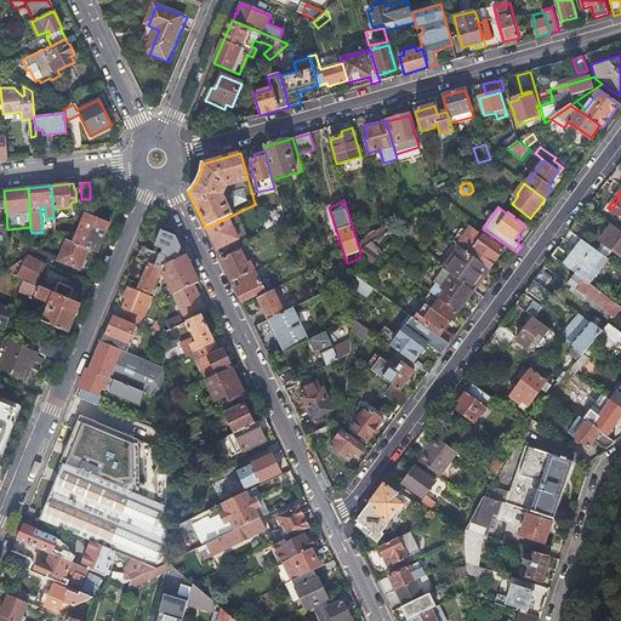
[(87,249),(97,254),(109,226),(107,222),(85,214),(83,220),(74,240),(70,239),(69,241),(87,249)]
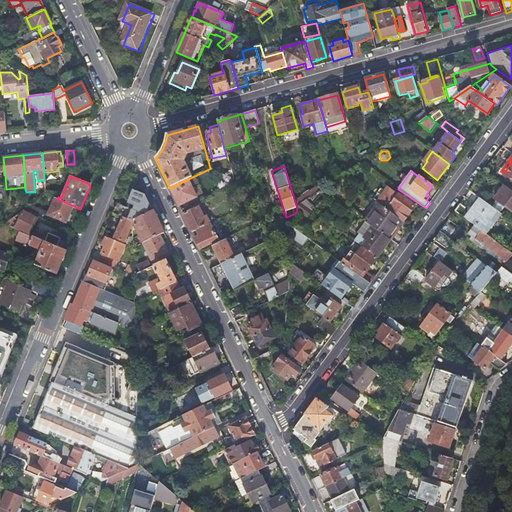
[(227,176),(233,184),(239,181),(227,176)]
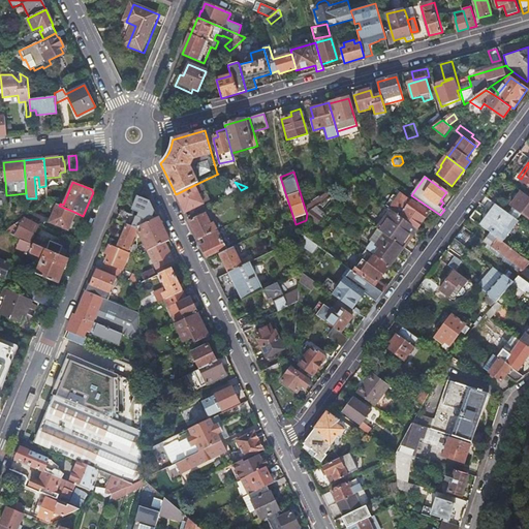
[(194,185),(176,194),(184,213),(204,204),(194,185)]
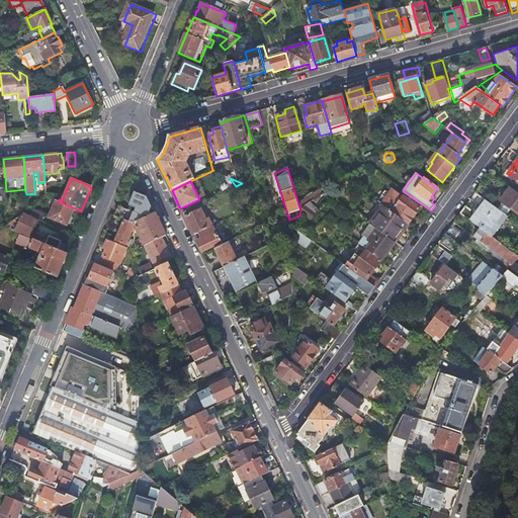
[(482,183),(476,192),(487,200),(494,206),(500,196),(482,183)]
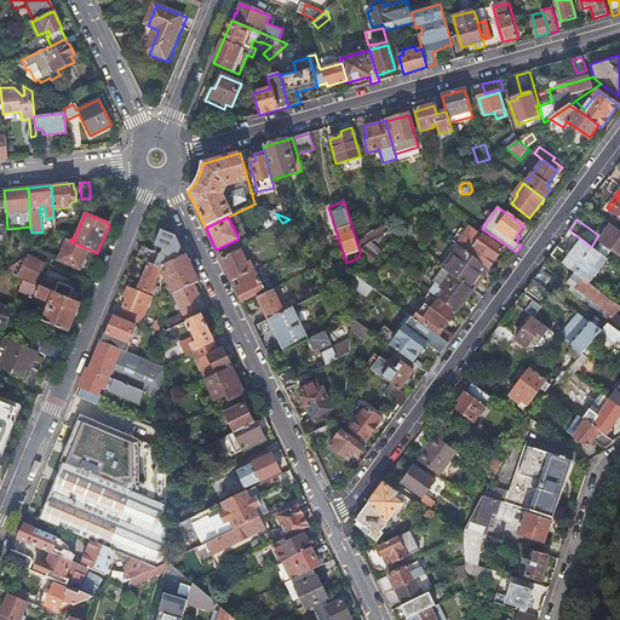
[(619,230),(612,224),(598,241),(619,256),(619,230)]
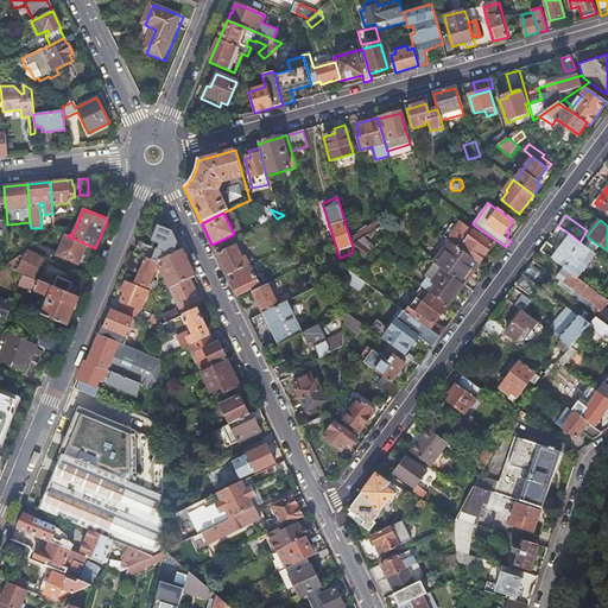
[(453,223),(443,236),(450,241),(480,263),(493,245),(461,221),(457,227),(453,223)]
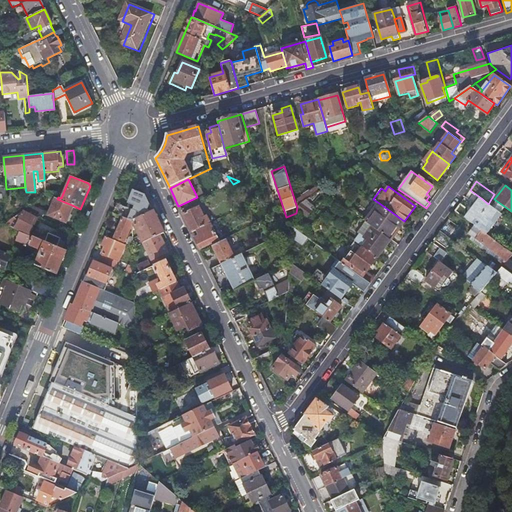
[(297,207),(303,203),(308,200),(318,193),(317,187),(309,192),(308,191),(301,196),(302,197),(295,202),(297,207)]
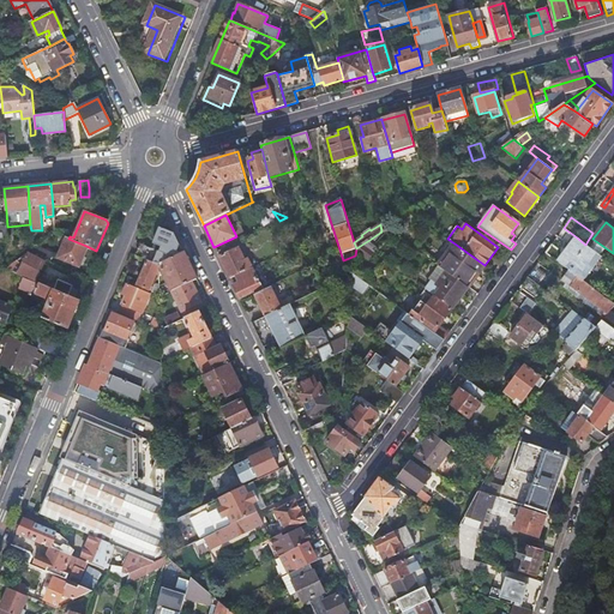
[(140,245),(136,256),(146,260),(158,265),(163,262),(184,252),(184,251),(180,252),(176,251),(180,245),(175,233),(163,230),(157,246),(162,248),(160,253),(140,245)]
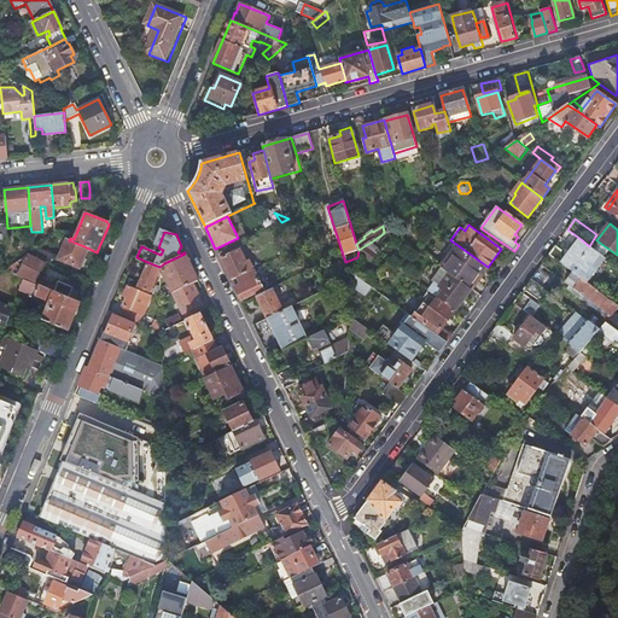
[(79,269),(87,248),(69,240),(66,239),(57,260),(79,269)]
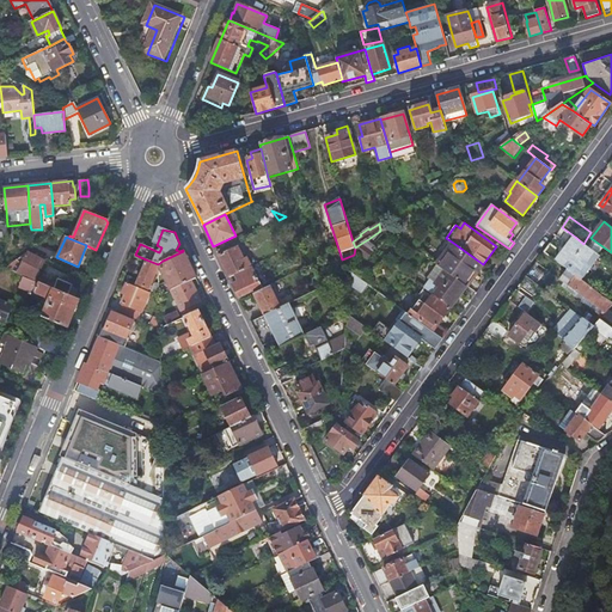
[(575,237),(557,262),(567,268),(583,280),(592,269),(589,268),(599,255),(583,244),(575,237)]
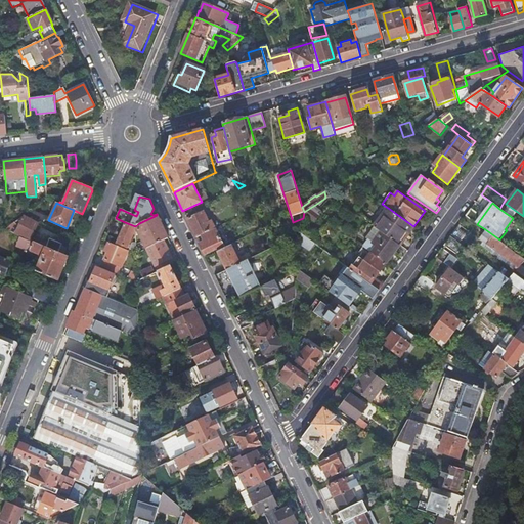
[(315,205),(310,208),(321,216),(324,212),(315,205)]
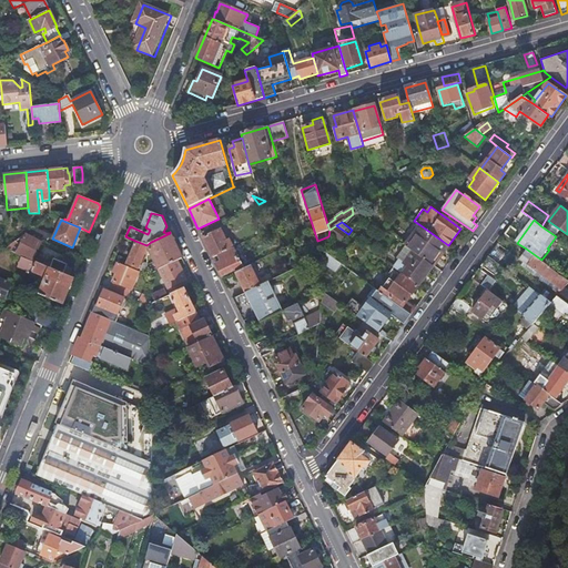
[(285,236),(280,225),(271,230),(277,242),(285,237),(285,236)]
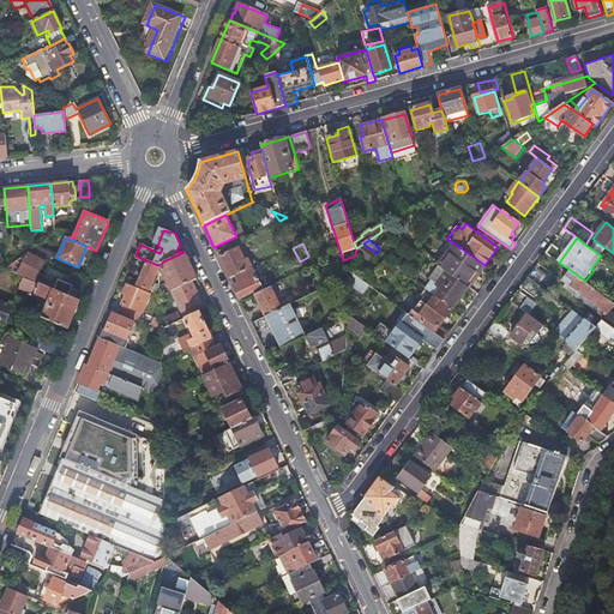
[(363,244),(357,251),(371,260),(377,253),(363,244)]
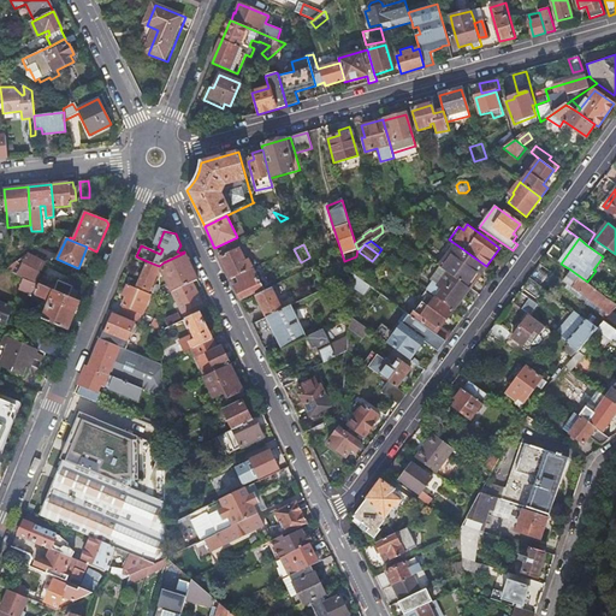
[(440,265),(469,288),(471,289),(486,266),(456,244),(450,252),(448,249),(438,262),(440,265)]
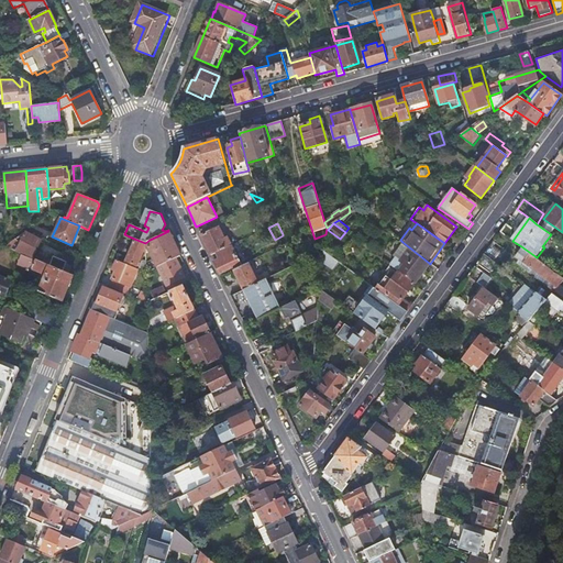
[(34,227),(30,230),(25,232),(39,238),(45,240),(48,232),(34,227)]
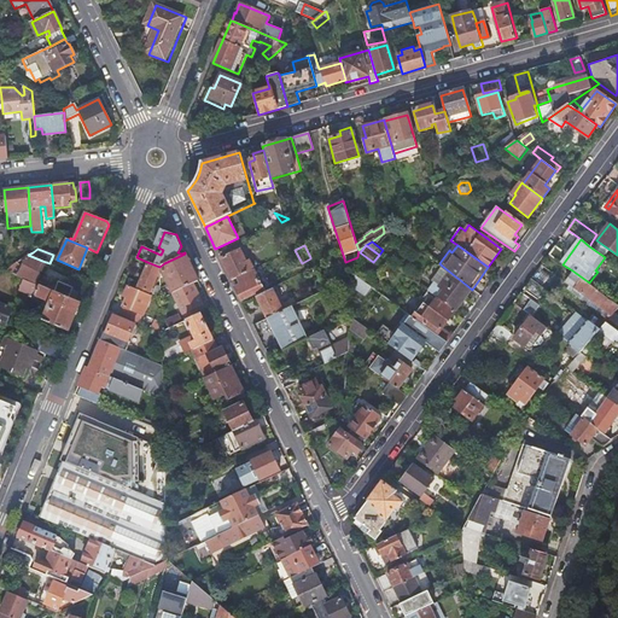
[(242,249),(220,258),(231,280),(256,268),(251,260),(248,261),(242,249)]
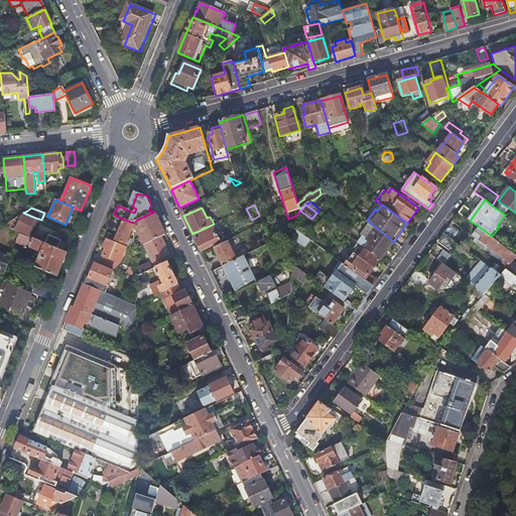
[(134,243),(134,250),(145,245),(161,237),(165,234),(154,212),(137,220),(140,224),(136,226),(143,241),(134,243)]
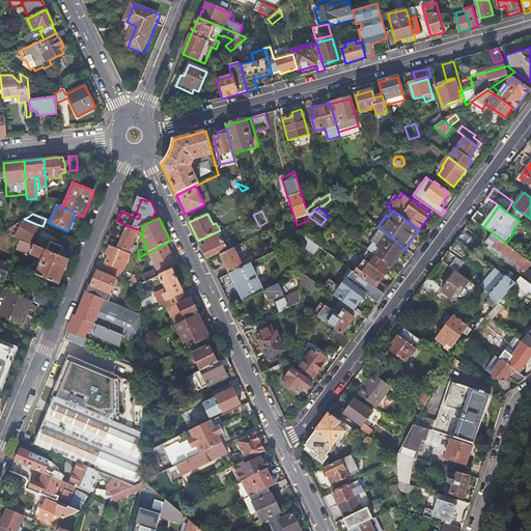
[(46,251),(59,256),(63,247),(50,241),(48,247),(32,240),(37,227),(35,226),(36,224),(24,219),(5,233),(16,238),(17,236),(25,242),(46,251)]
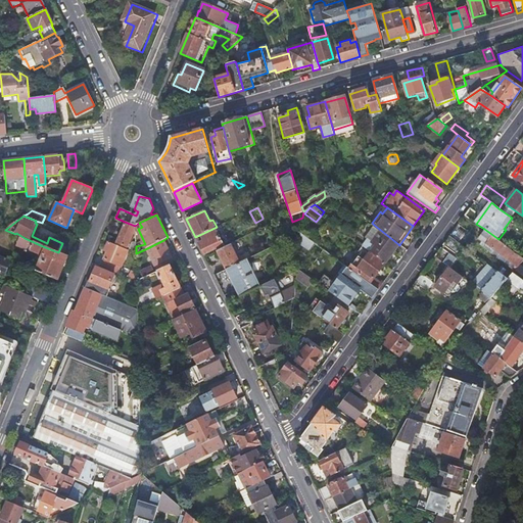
[(268,216),(263,218),(263,219),(267,226),(271,223),(268,216)]
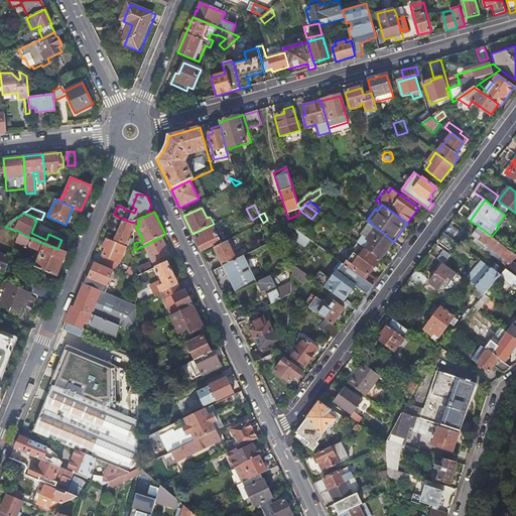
[(133,223),(123,219),(115,240),(124,244),(129,233),(133,233),(133,223)]
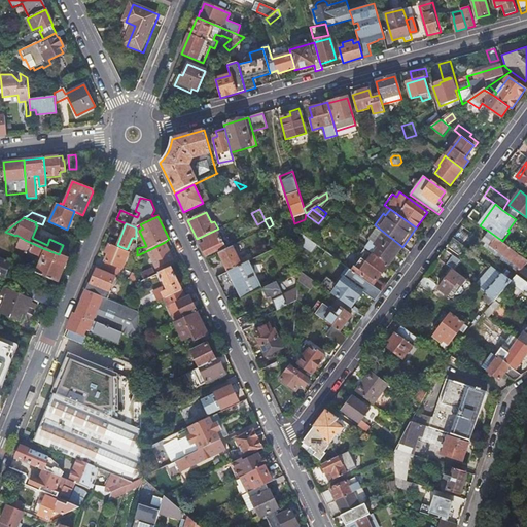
[(367,238),(371,240),(364,247),(377,256),(388,265),(395,255),(401,246),(377,226),(367,238)]
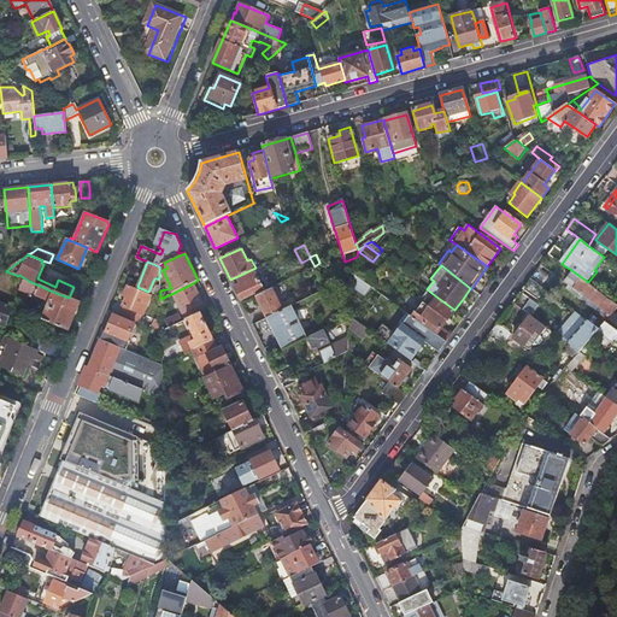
[(530,278),(545,289),(546,289),(554,277),(539,266),(530,278)]
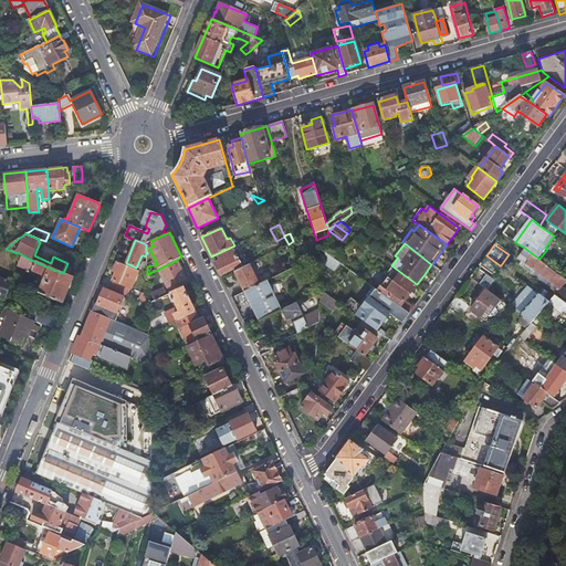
[(234,245),(211,257),(220,275),(243,264),(234,245)]
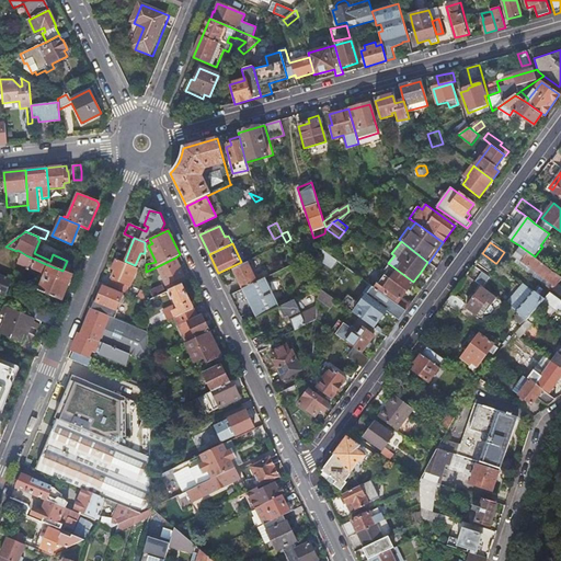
[(560,281),(560,276),(553,272),(535,256),(519,245),(513,255),(552,284),(550,287),(553,289),(559,283),(560,281)]
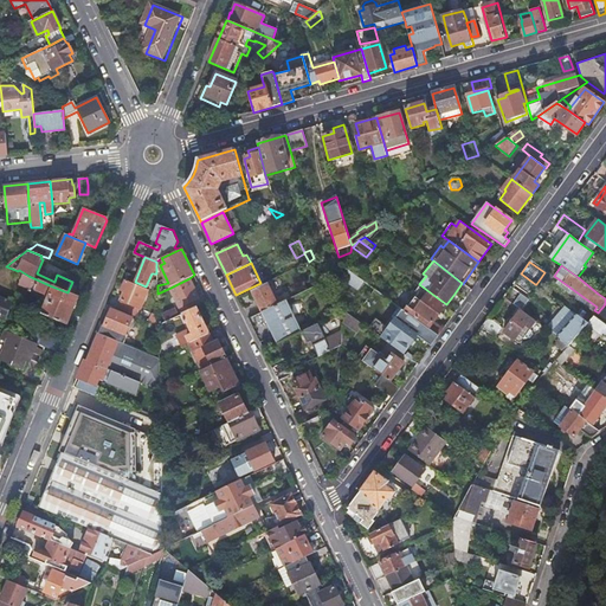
[(363,281),(349,270),(347,283),(356,290),(363,281)]
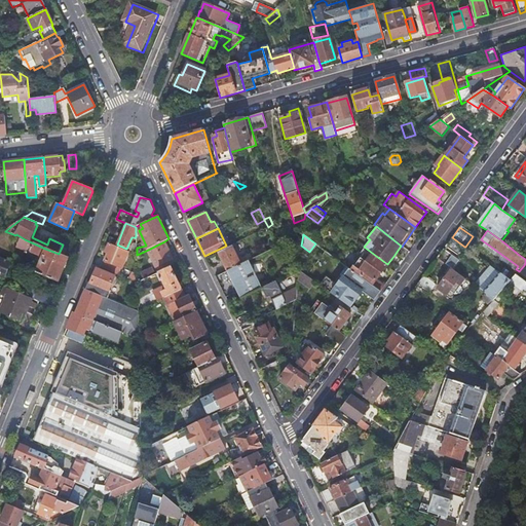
[(452,237),(445,247),(457,255),(464,247),(452,237)]
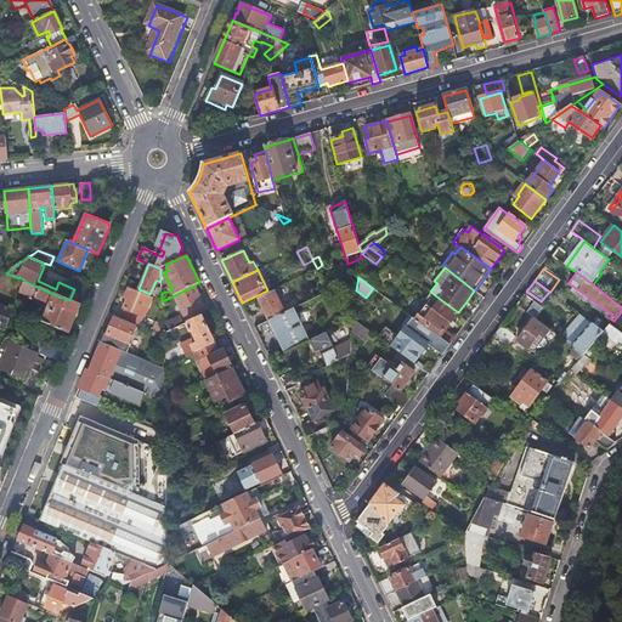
[(43,322),(68,333),(80,304),(69,300),(54,294),(29,283),(26,282),(22,290),(54,305),(51,310),(49,309),(43,322)]
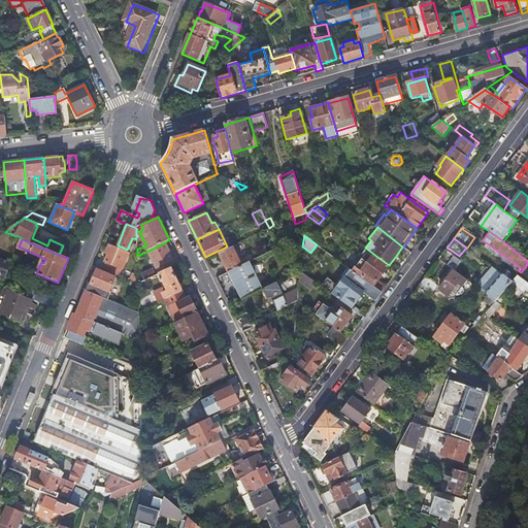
[(520,267),(483,240),(481,242),(518,270),(520,267)]
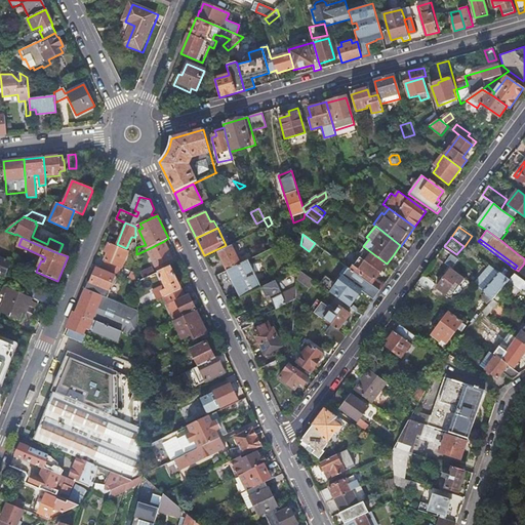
[(164,241),(148,249),(155,265),(171,256),(164,241)]
